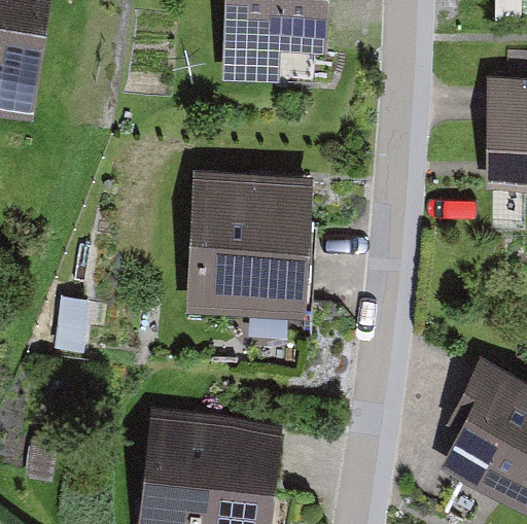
[(75,0),(0,0),(0,113),(62,120),(75,0)]
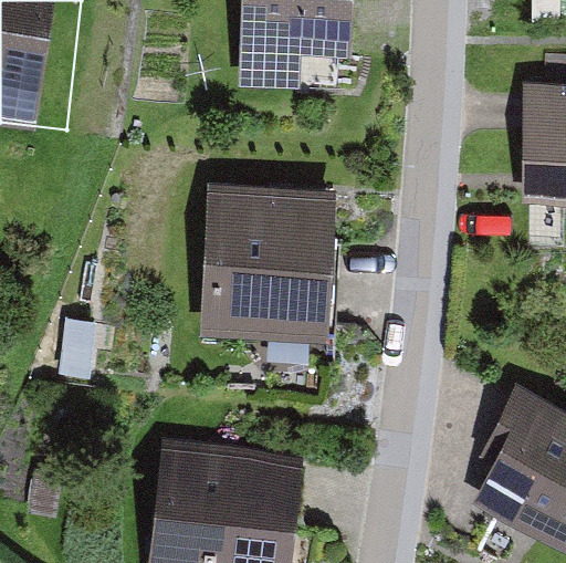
[(349,0),(240,0),(237,86),(297,90),(299,47),(347,49),(349,0)]
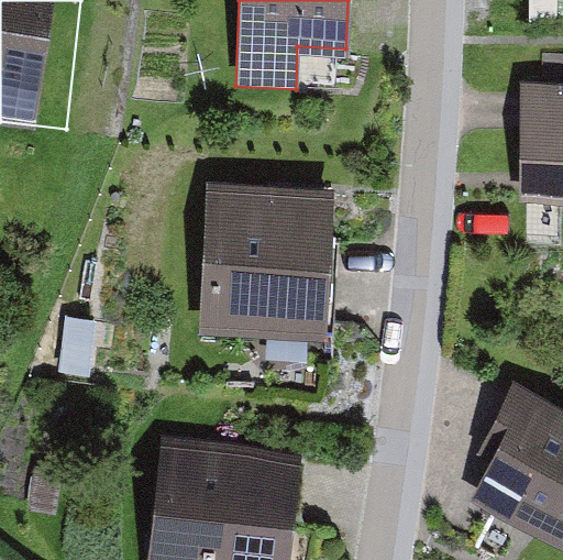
[(562,83),(520,83),(520,114),(519,201),(562,201),(562,83)]
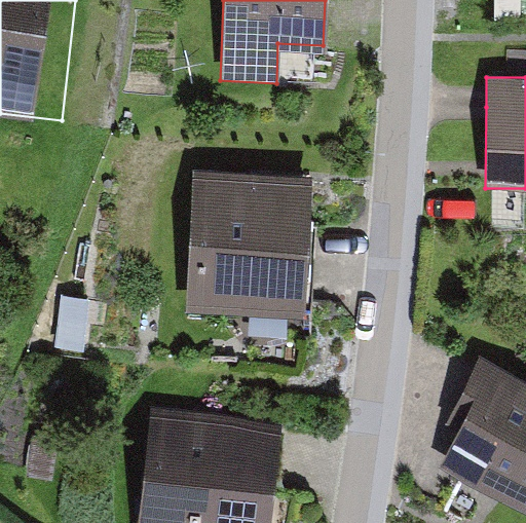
[(311,178),(193,171),(184,308),(303,315),(306,264),(311,178)]
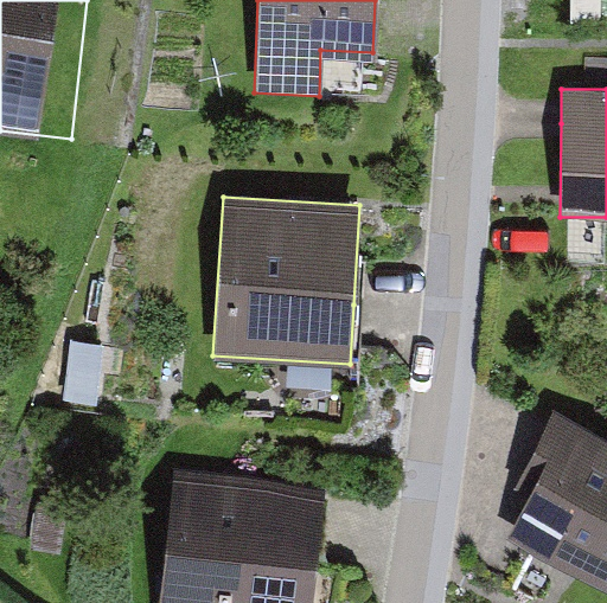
[(606,438),(554,412),(537,447),(550,453),(508,537),(606,587),(606,438)]
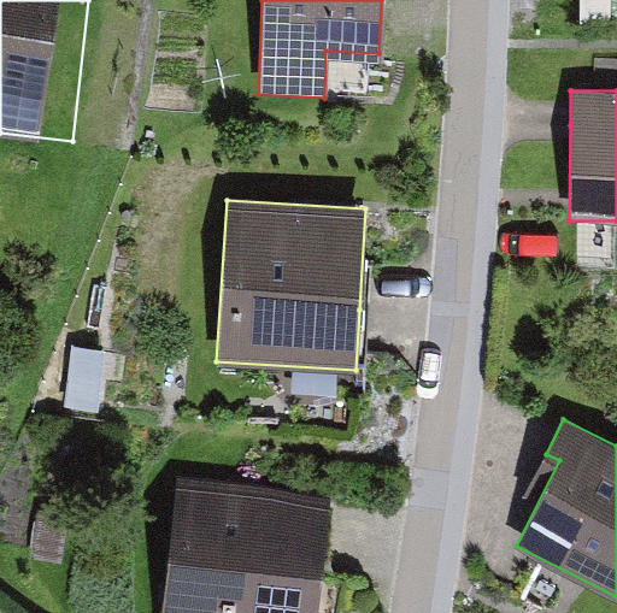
[(328,504),(177,487),(163,612),(316,612),(324,541),(328,504)]
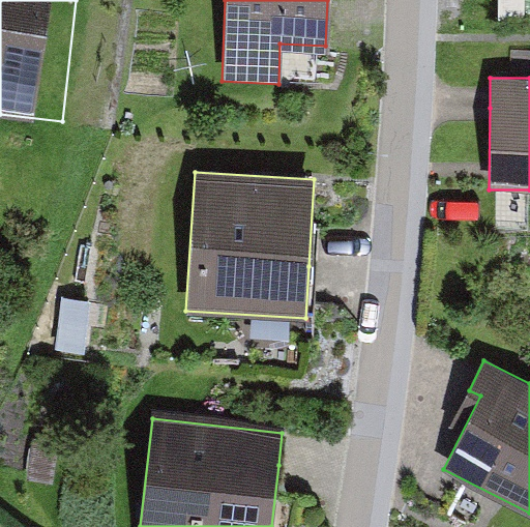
All buildings are outlined.
